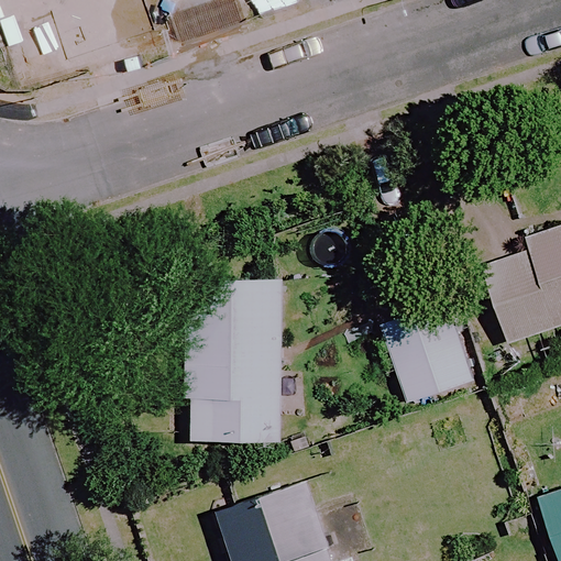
[(14,0),(43,34),(79,4),(87,14),(103,0),(14,0)]
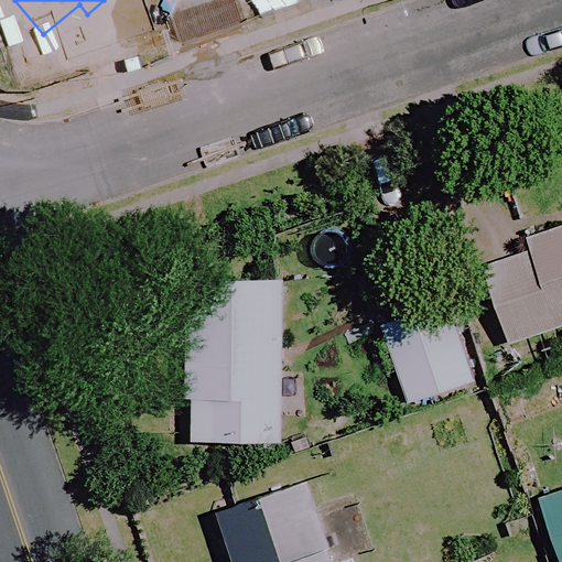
[(561,324),(561,220),(476,250),(507,343),(561,324)]
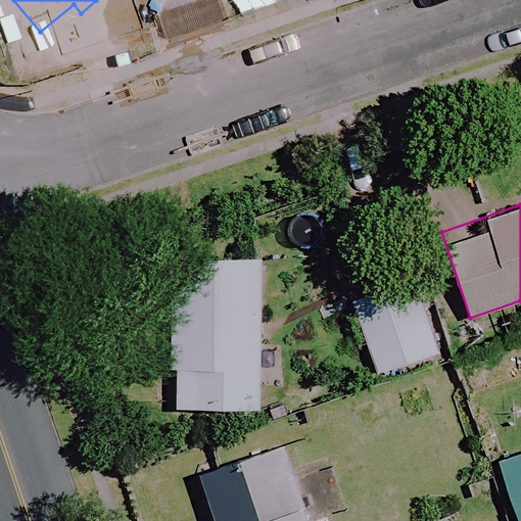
[(258,412),(263,262),(184,258),(180,409),(258,412)]
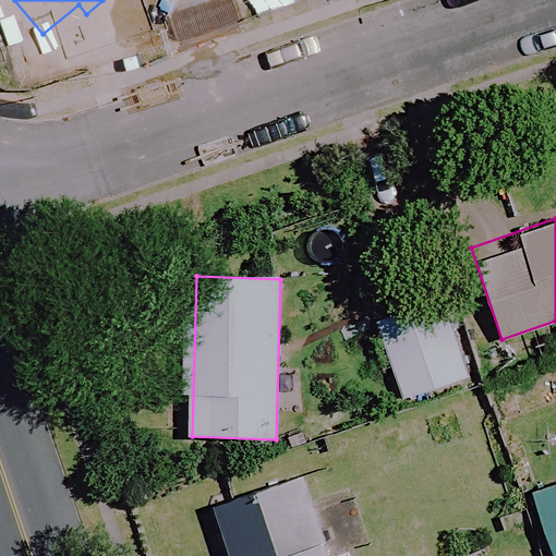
[(467,379),(445,306),(378,326),(400,399),(467,379)]
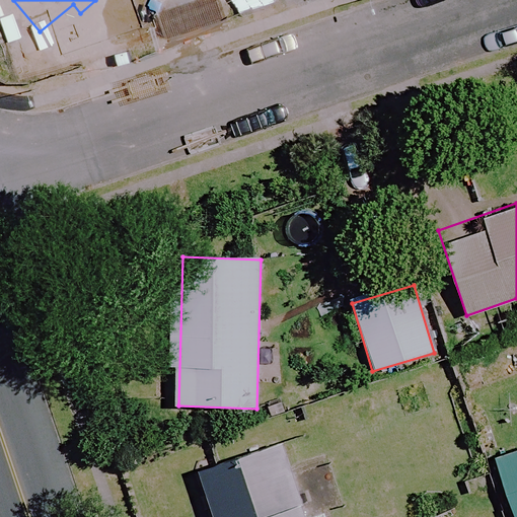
[(306,516),(283,444),(200,471),(214,516),(306,516)]
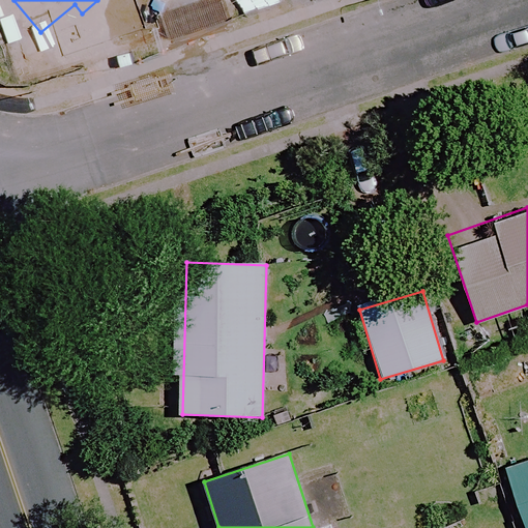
[(527,527),(527,468),(507,475),(523,527),(527,527)]
